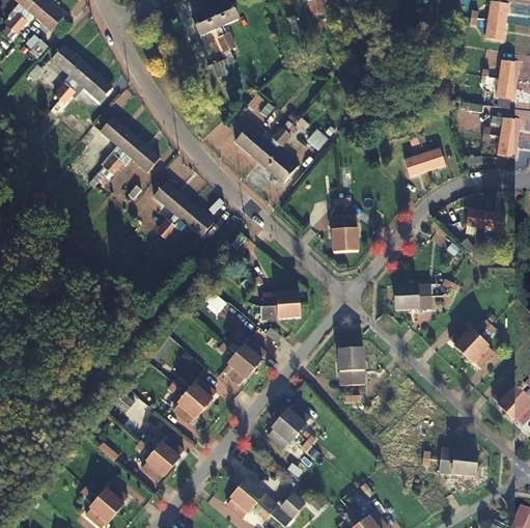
[(11,28),(35,0),(17,0),(19,2),(12,9),(16,12),(6,24),(11,28)]
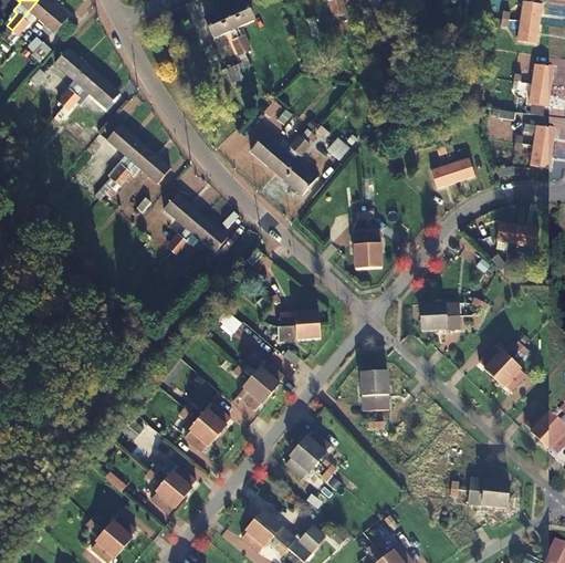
[(38,0),(12,30),(17,34),(27,22),(24,20),(31,12),(54,32),(67,17),(49,0),(38,0)]
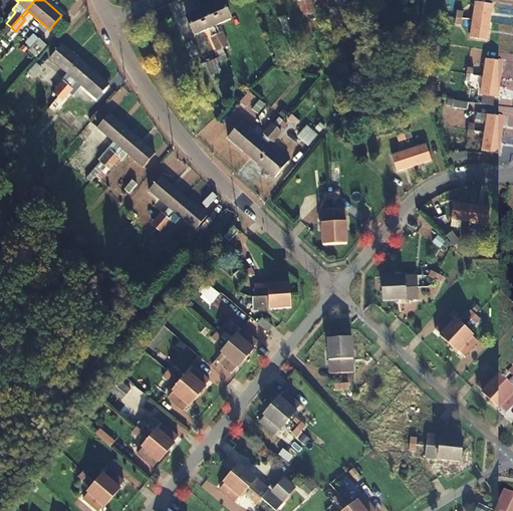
[(205,7),(224,47),(229,44),(223,31),(220,32),(217,24),(232,17),(225,0),(220,0),(205,7)]
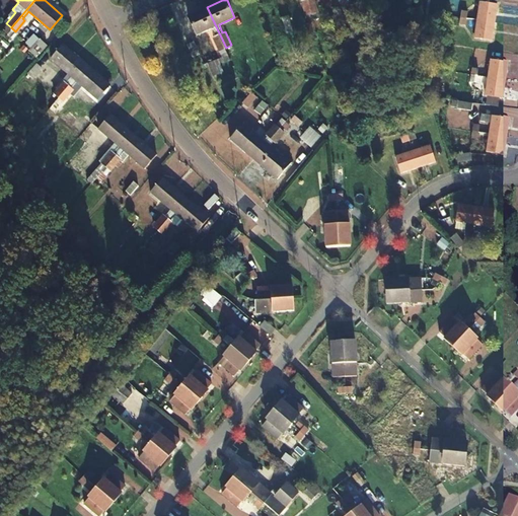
[(306,15),(312,13),(308,0),(302,0),(306,15)]
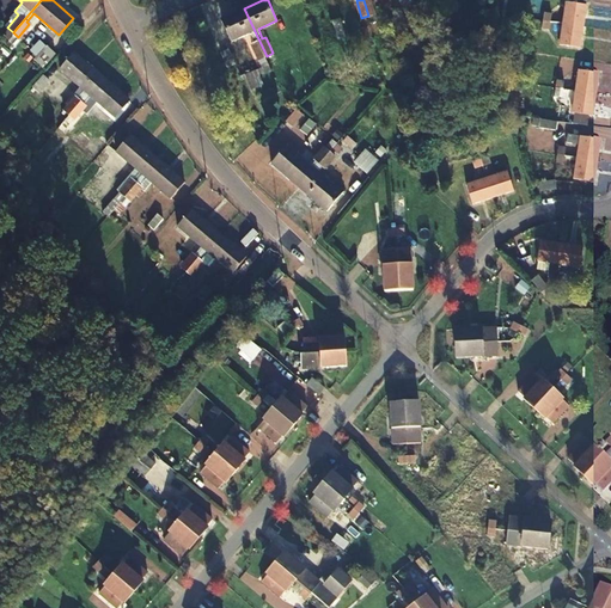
[(364,0),(368,16),(376,13),(371,0),(364,0)]
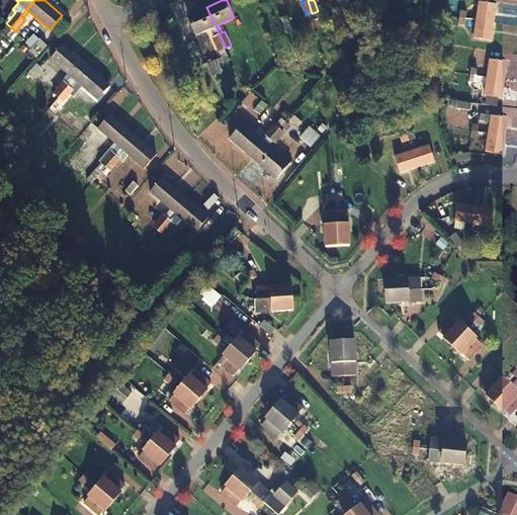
[(475,0),(472,17),(491,19),(493,2),(481,0),(475,0)]
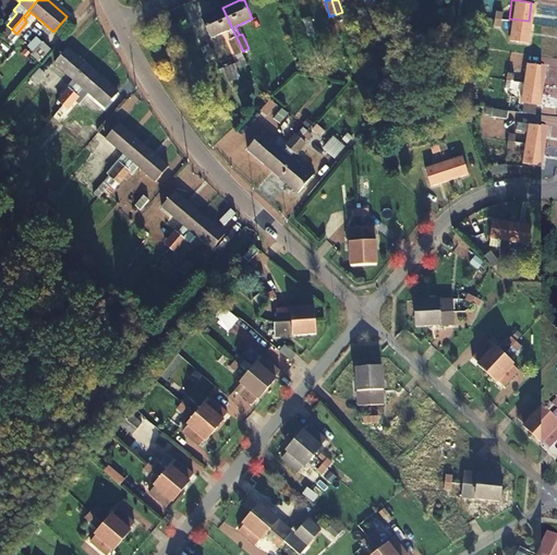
[(237,53),(243,51),(222,8),(203,16),(212,36),(229,28),(232,38),(230,39),(237,53)]
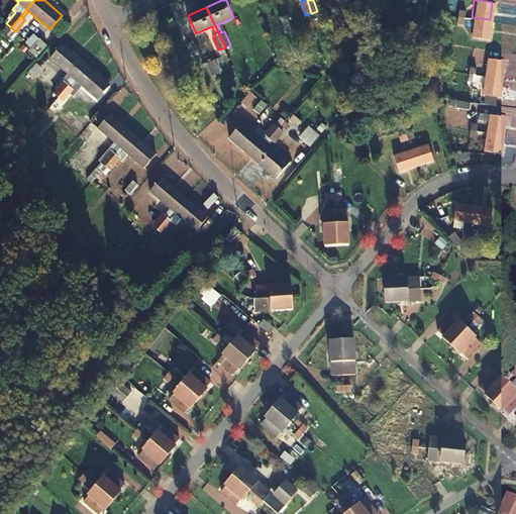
[(283,29),(290,28),(287,13),(280,14),(283,29)]
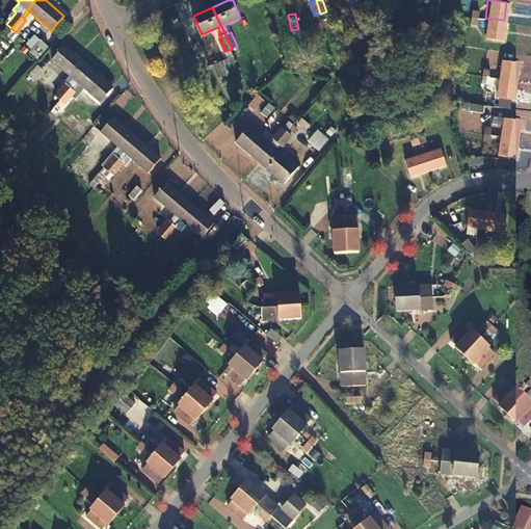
[(504,20),(485,18),(482,36),(501,38),(504,20)]
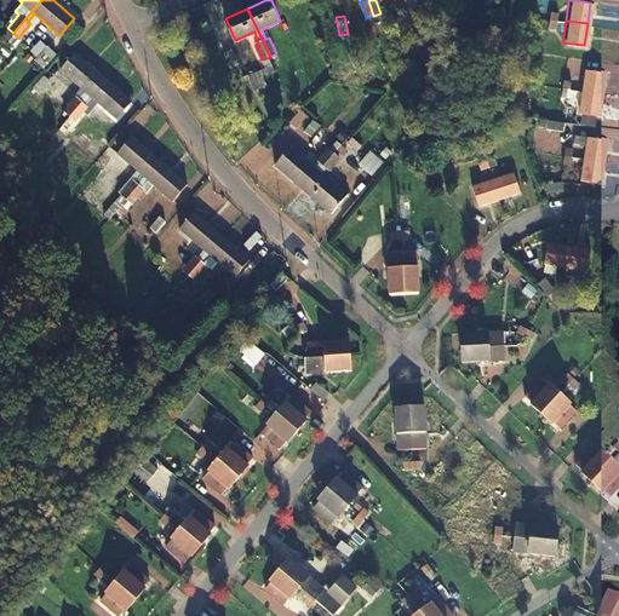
[(23,49),(43,67),(53,53),(34,36),(23,49)]
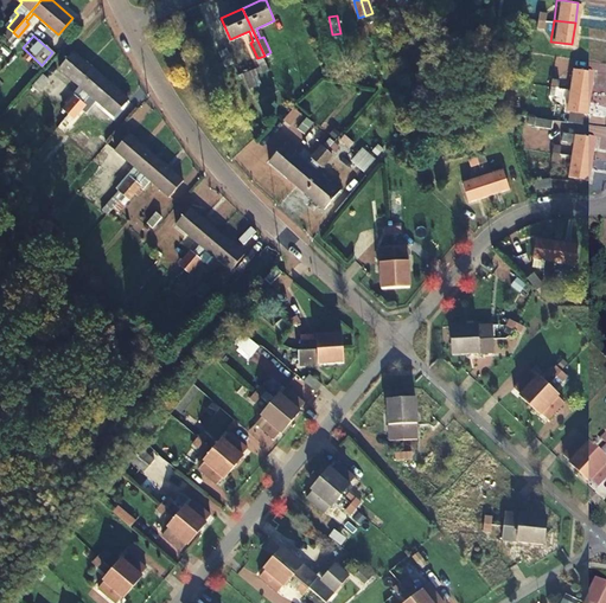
[(512,43),(528,46),(528,38),(512,36),(512,43)]
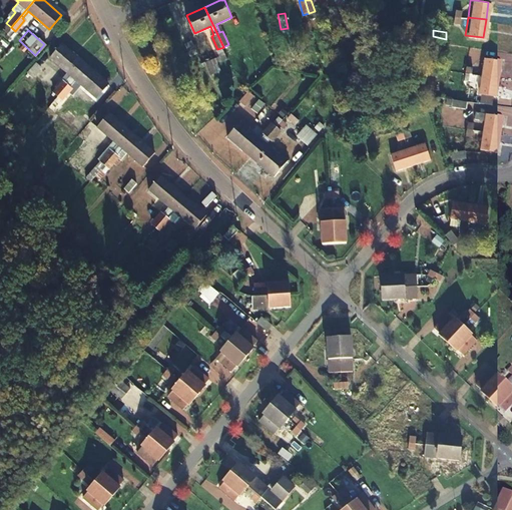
[(185,42),(190,55),(196,52),(191,40),(185,42)]
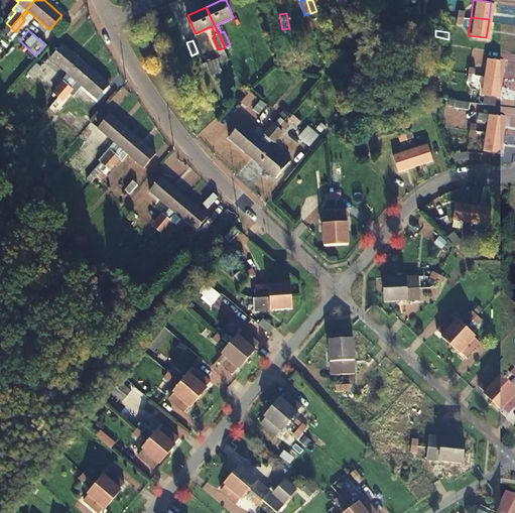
[(51,93),(55,97),(85,62),(62,43),(50,57),(71,76),(65,83),(62,81),(51,93)]
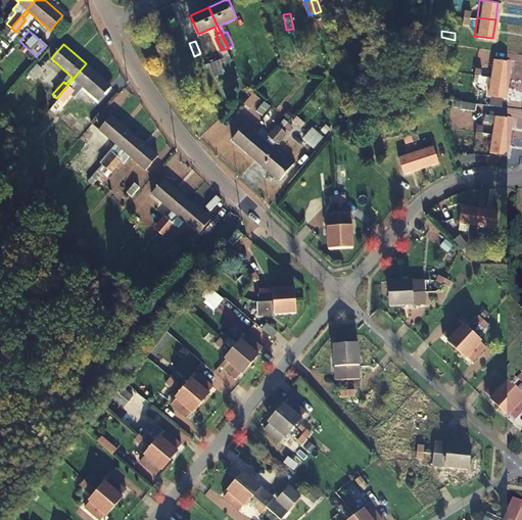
[(488,57),(485,76),(505,79),(508,60),(488,57)]
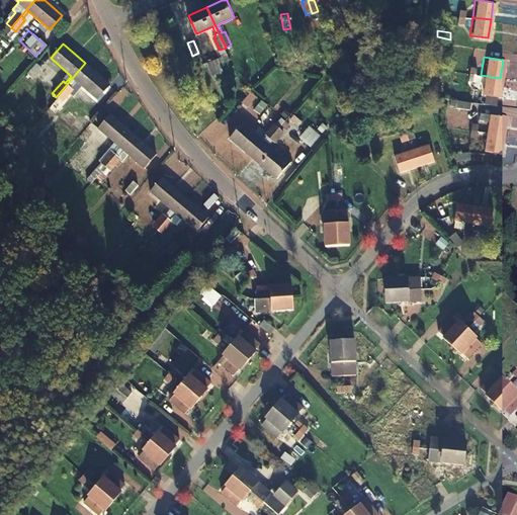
[(32,78),(41,68),(36,63),(27,73),(32,78)]
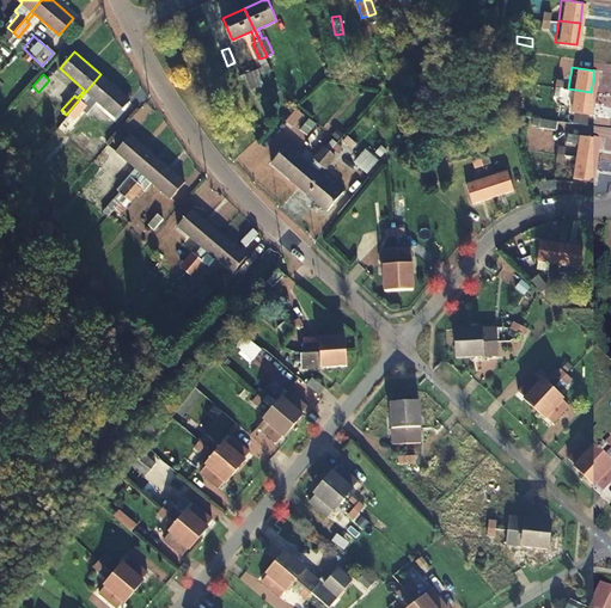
[(101,74),(66,115),(72,120),(84,105),(81,103),(89,94),(114,116),(129,99),(101,74)]
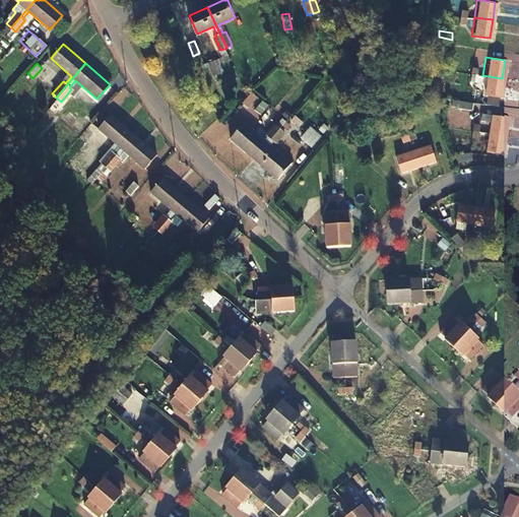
[(502,78),(482,75),(479,93),(499,97),(502,78)]
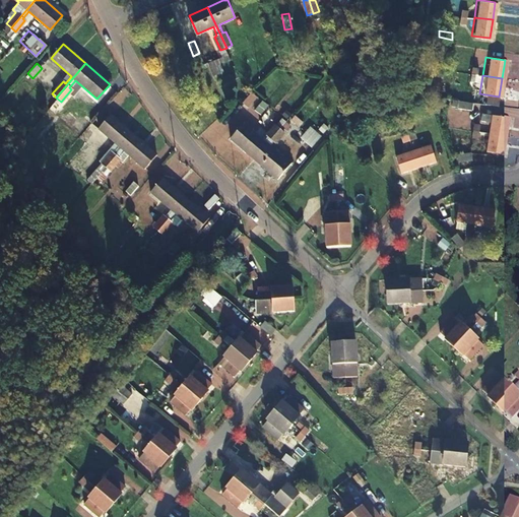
[(243,107),(249,112),(261,98),(255,92),(243,107)]
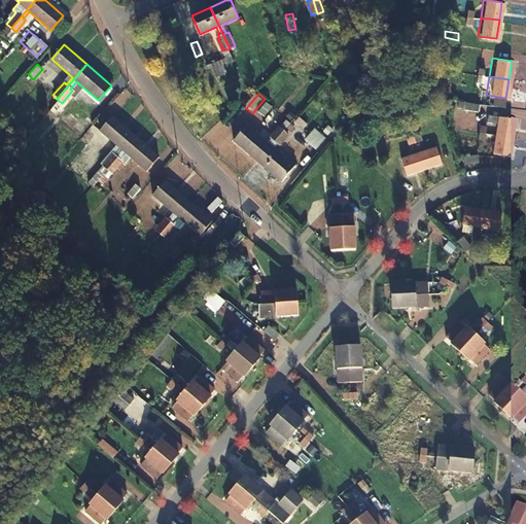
[(470,111),(471,103),(457,101),(456,108),(470,111)]
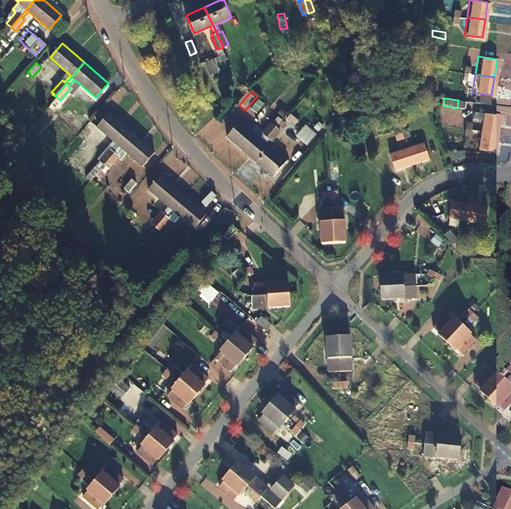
[(85,113),(89,117),(99,106),(94,102),(85,113)]
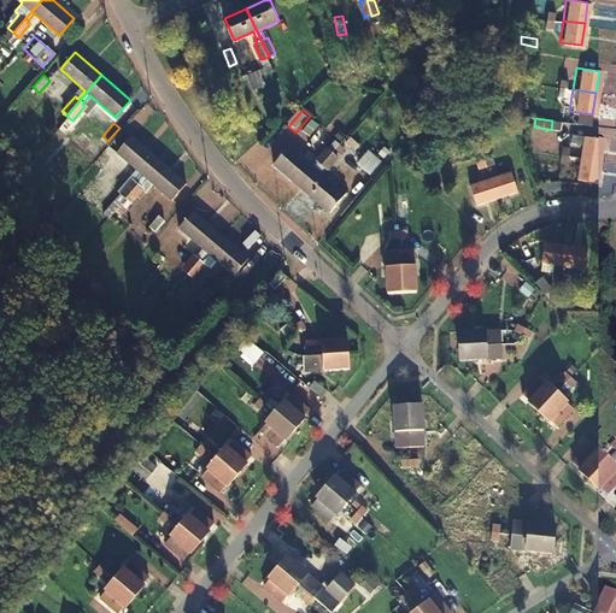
[(81,142),(94,154),(105,142),(92,130),(81,142)]
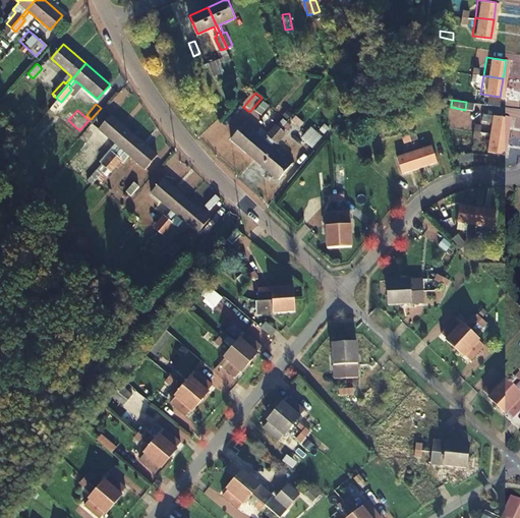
[(105,165),(134,132),(111,113),(99,127),(119,145),(113,152),(110,150),(100,161),(105,165)]
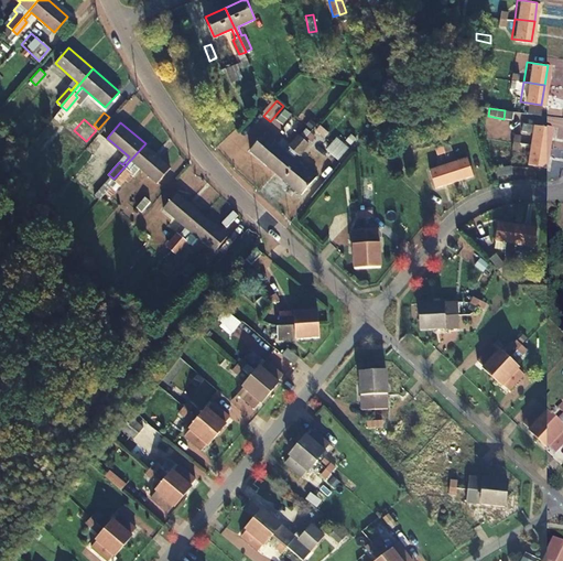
[(516,122),(513,143),(534,146),(537,126),(516,122)]
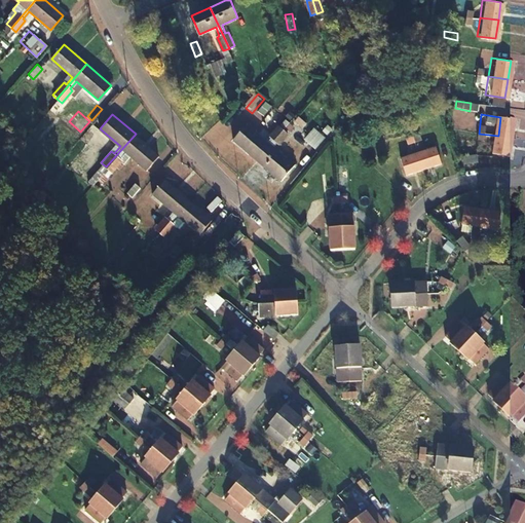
[(231,138),(256,158),(284,126),(278,122),(268,135),(270,136),(266,141),(254,129),(255,127),(247,120),(231,138)]
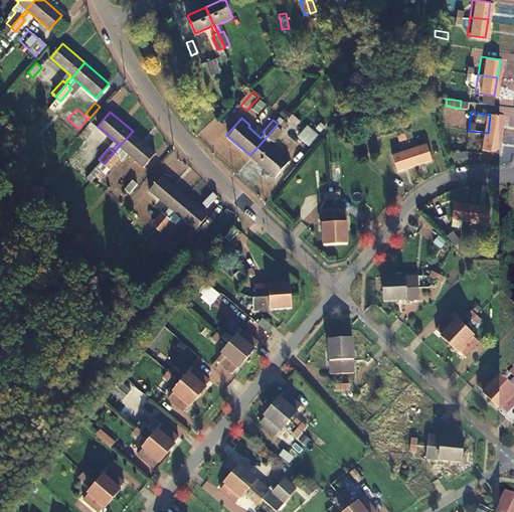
[(306,122),(296,134),(307,144),(317,132),(306,122)]
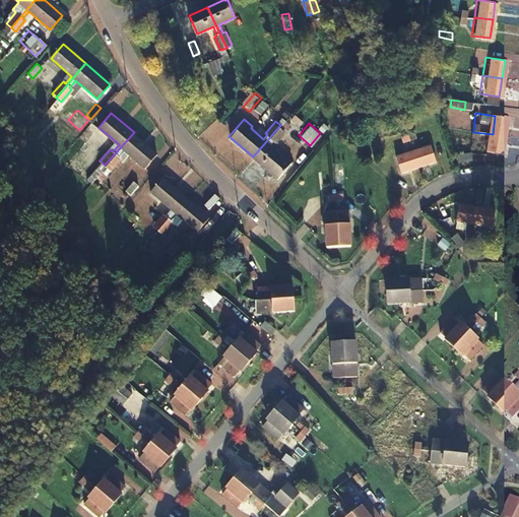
[(280,125),(253,156),(277,177),(292,159),(283,153),(281,154),(269,143),(273,139),(275,141),(284,129),(280,125)]
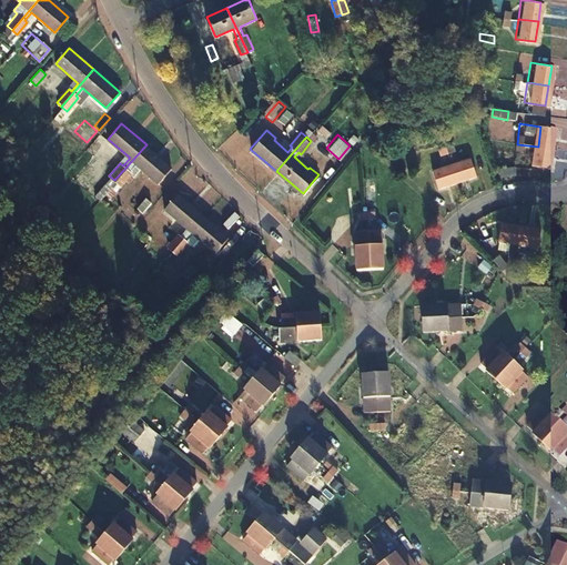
[(171,167),(147,144),(114,180),(121,185),(131,173),(129,171),(135,163),(158,183),(171,167)]
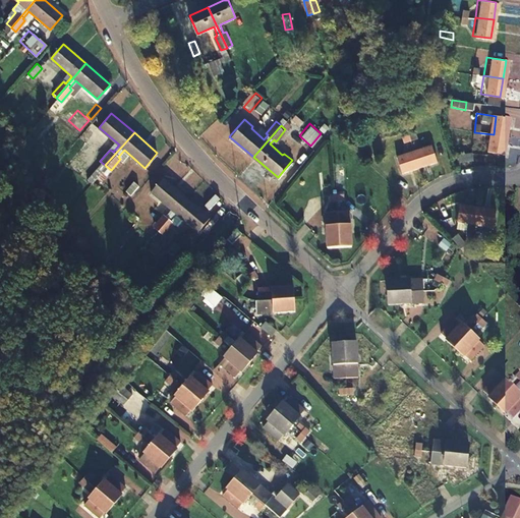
[(492,154),(494,134),(474,132),(472,151),(492,154)]
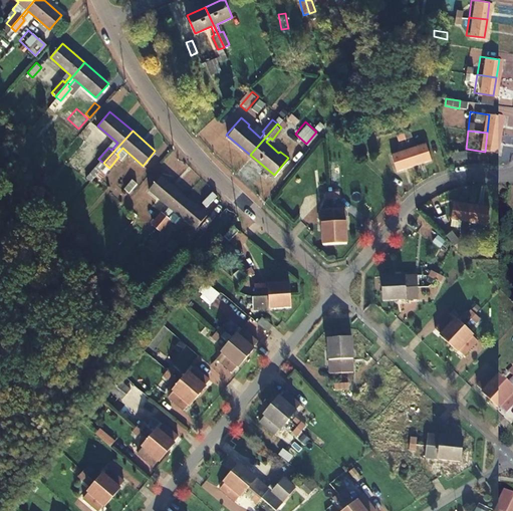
[(351,146),(361,157),(366,151),(356,141),(351,146)]
